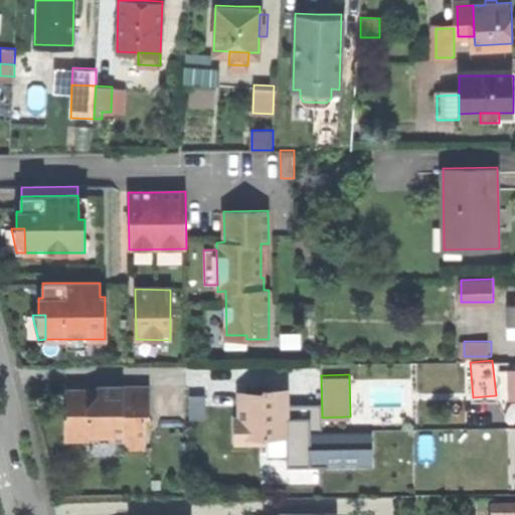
[(64,426),(64,441),(90,441),(90,437),(109,436),(116,441),(130,441),(144,440),(144,416),(150,416),(149,386),(98,387),(98,395),(89,395),(78,390),(66,390),(67,416),(64,416),(64,426)]
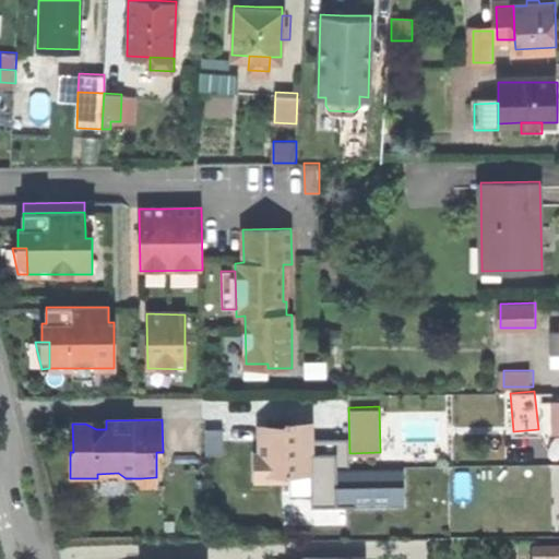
[(254,471),(254,482),(290,480),(290,476),(312,475),(311,426),(260,427),(260,454),(253,454),(254,471)]
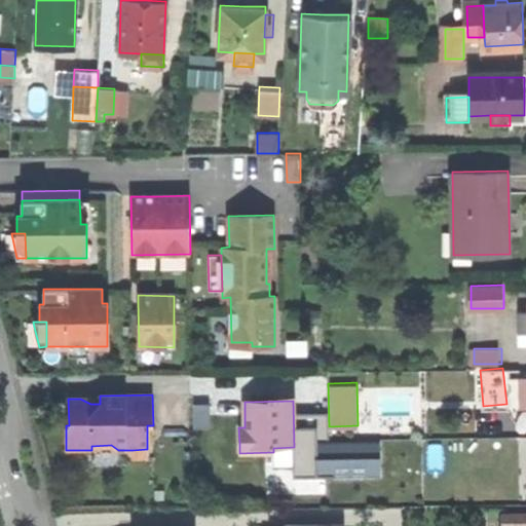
[(148,458),(147,449),(133,450),(133,458),(148,458)]
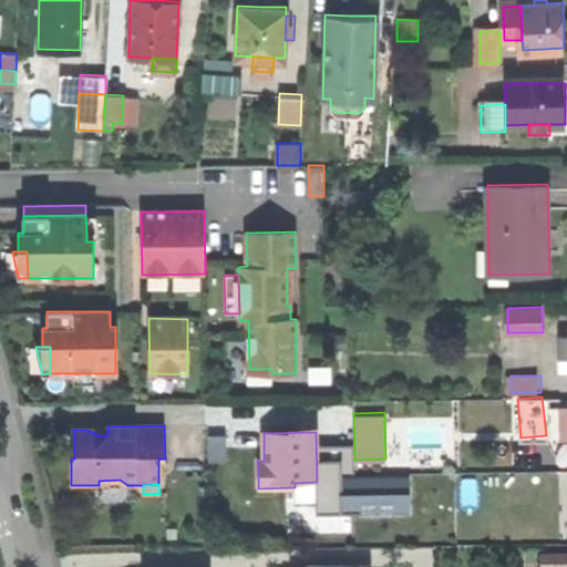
[(566,566),(566,555),(540,556),(539,566),(566,566)]
